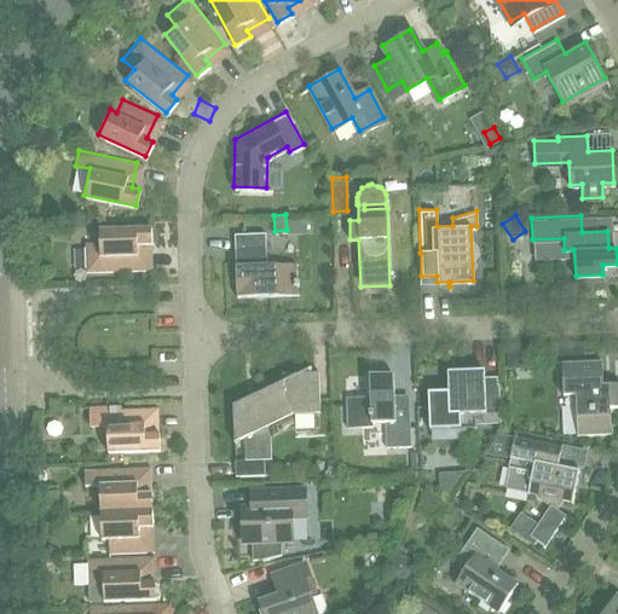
[(144,242),(150,242),(150,225),(98,226),(98,241),(85,241),(85,270),(145,267),(144,242)]
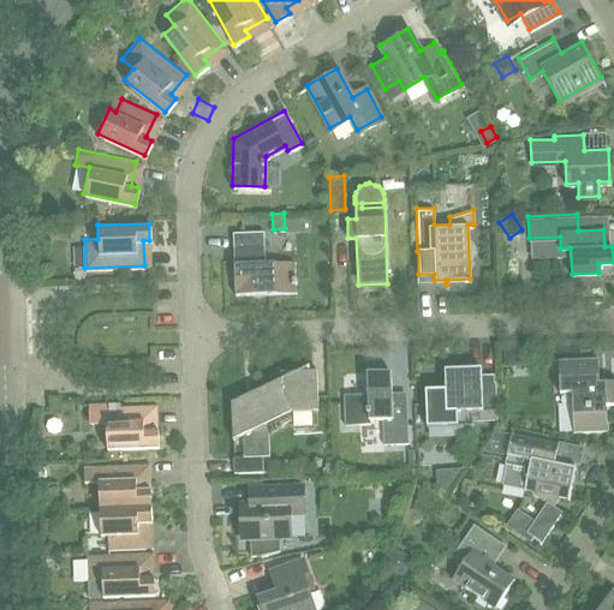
[(294,291),(293,259),(264,261),(263,229),(231,231),(233,293),(294,291)]
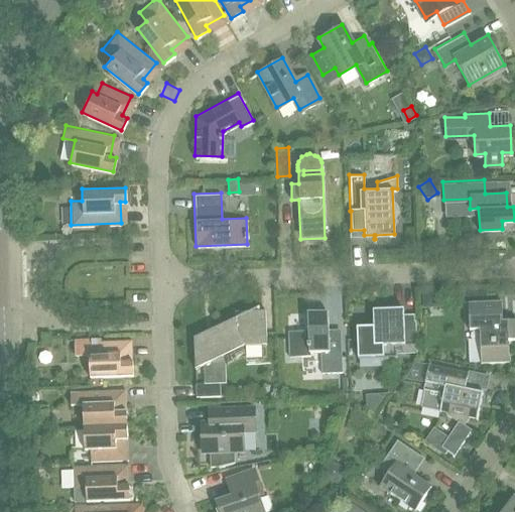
[(421,291),(422,304),(441,303),(441,291),(421,291)]
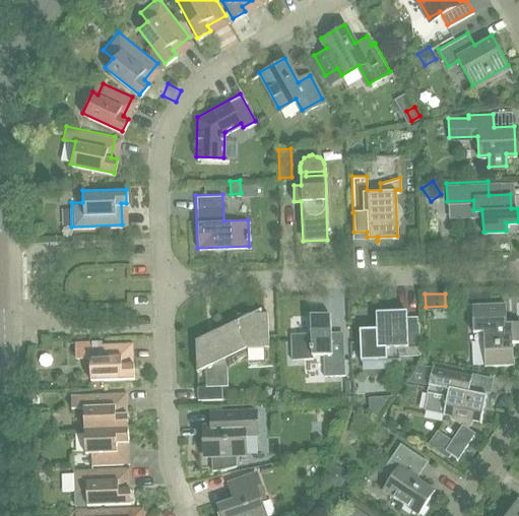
[(511,340),(518,339),(518,320),(505,321),(504,301),(471,302),(472,330),(482,329),(483,364),(512,363),(511,340)]
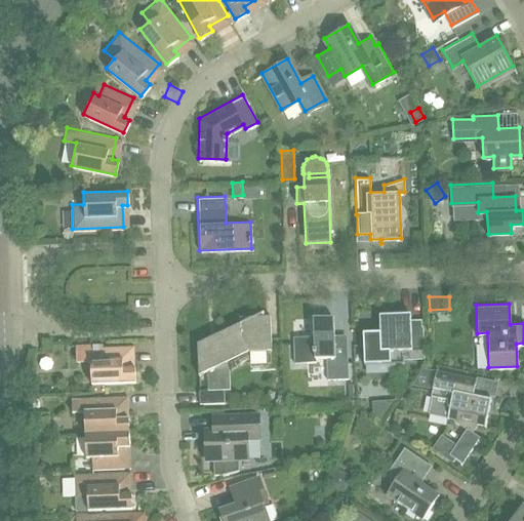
[(379,330),(362,330),(363,362),(402,361),(402,358),(424,357),(424,347),(422,324),(421,324),(420,317),(410,318),(409,312),(378,313),(379,330)]
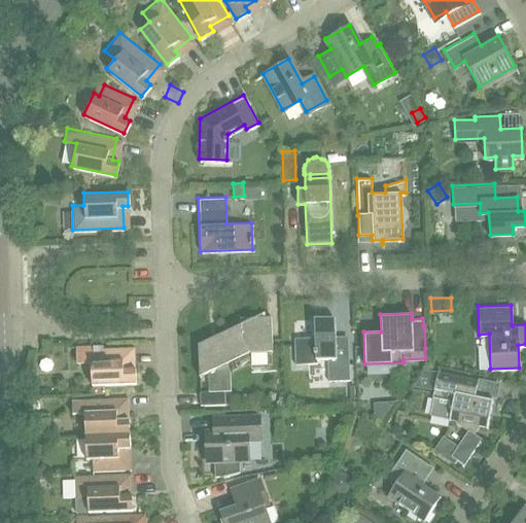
[(228,402),(228,388),(226,361),(248,351),(247,350),(272,349),(270,314),(239,315),(239,322),(198,342),(199,375),(209,370),(209,388),(201,388),(202,403),(208,403),(208,406),(220,405),(220,402),(228,402)]
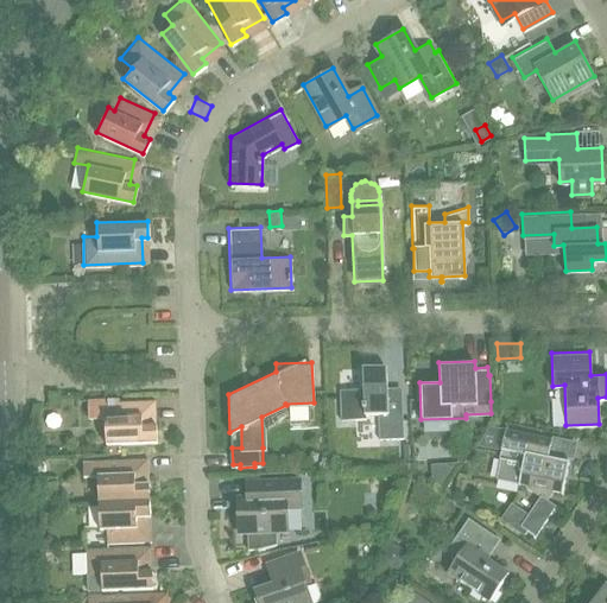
[(378,437),(403,436),(402,411),(387,411),(385,365),(361,365),(362,386),(339,387),(340,418),(365,417),(365,412),(377,412),(378,437)]
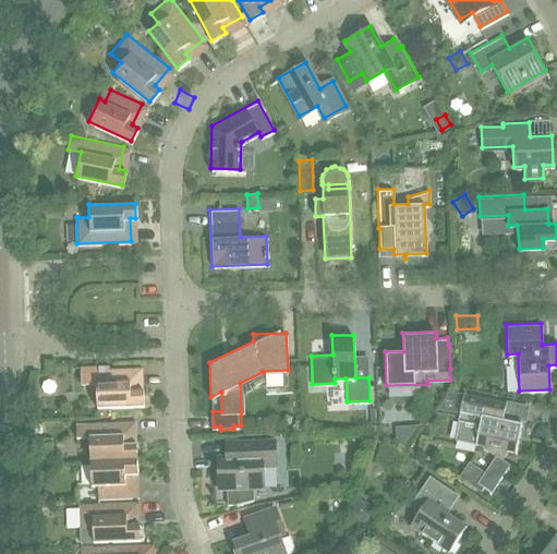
[(96,406),(143,405),(142,365),(82,368),(82,382),(95,382),(96,406)]
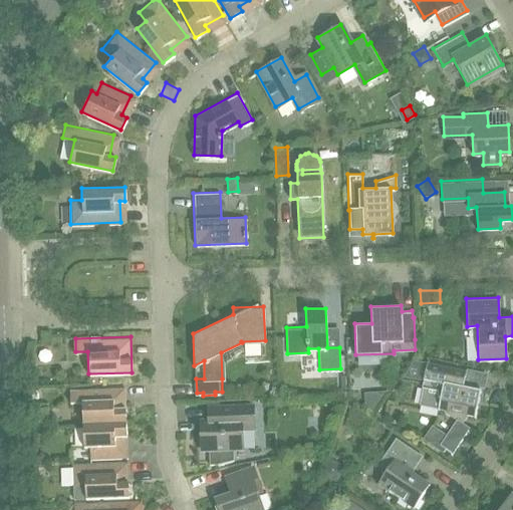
[(474,415),(480,388),(462,384),(466,368),(427,360),(421,386),(441,390),(437,408),(444,409),(444,410),(456,418),(445,433),(432,424),(422,437),(442,451),(445,446),(452,451),(469,426),(462,421),(467,414),(474,415)]
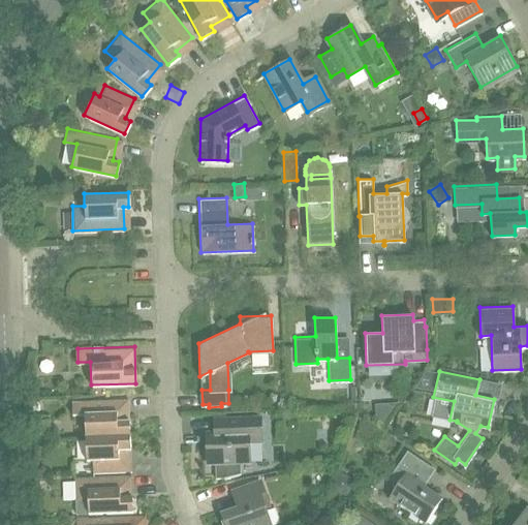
[(84,412),(85,435),(129,433),(128,397),(71,400),(71,413),(84,412)]
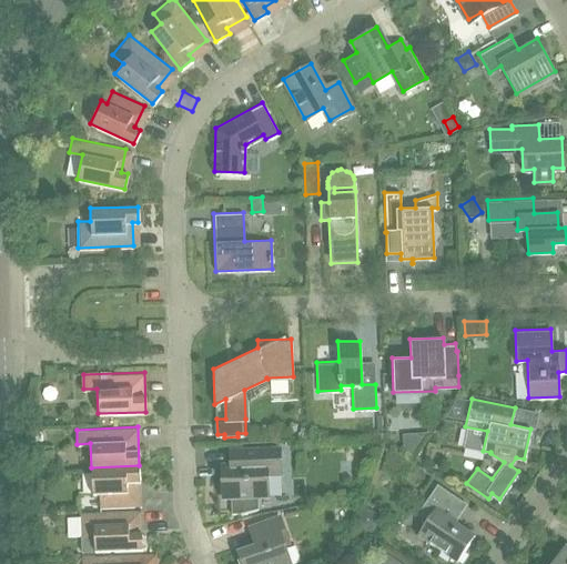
[(402,445),(413,453),(428,430),(402,432),(402,445)]
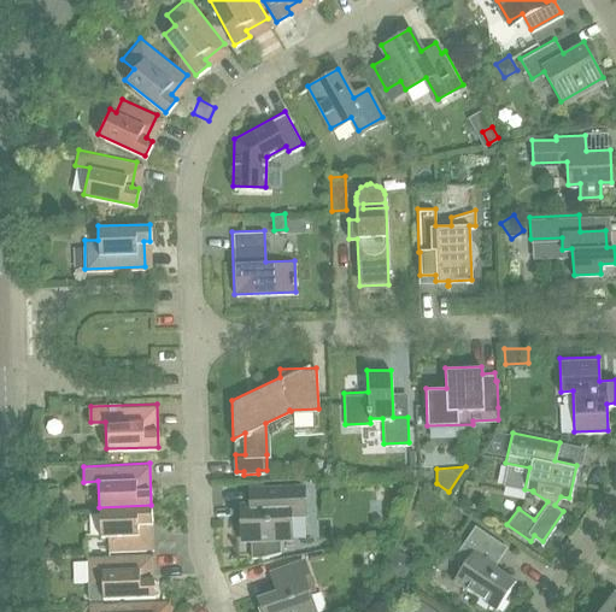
[(280,549),(280,537),(289,537),(289,513),(304,513),(303,483),(250,486),(251,501),(240,502),(241,539),(250,539),(251,555),(259,555),(280,549)]
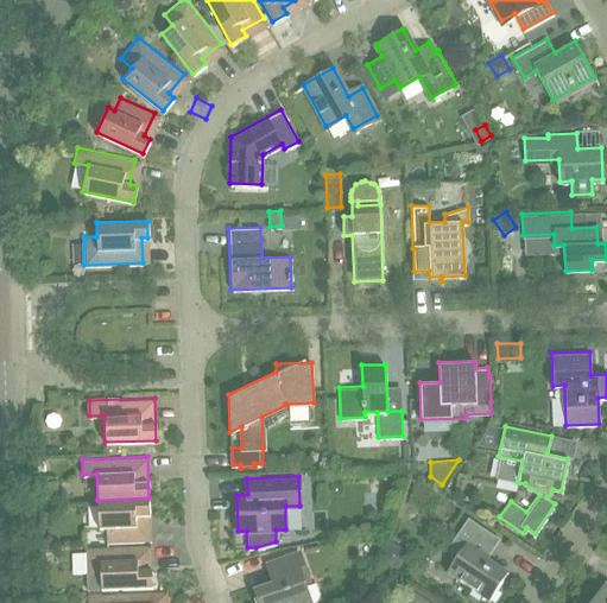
[(56,496),(55,480),(43,480),(43,497),(56,496)]
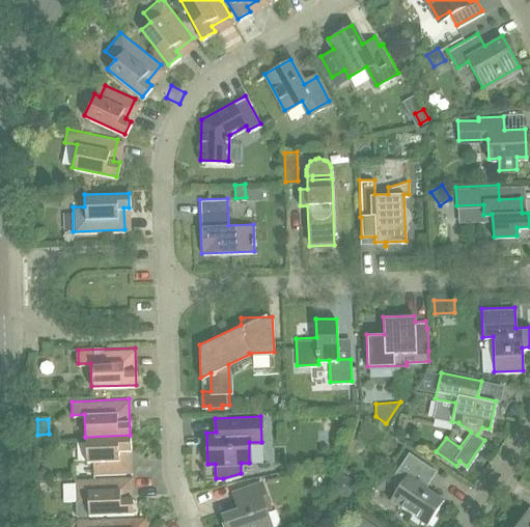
[(92,473),(132,471),(130,435),(85,437),(86,461),(92,461),(92,473)]
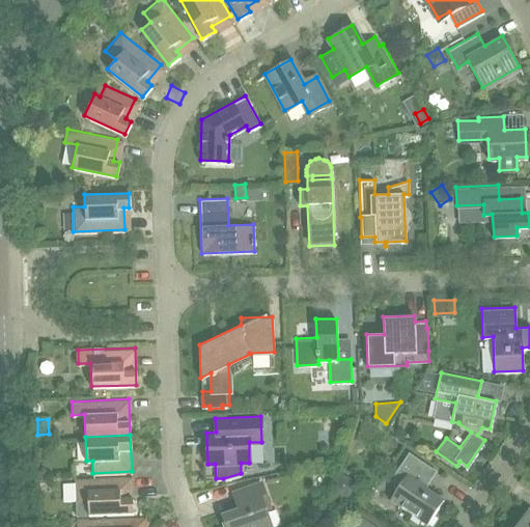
[(443,498),(424,486),(423,480),(433,467),(408,450),(391,475),(394,491),(389,498),(426,523),(443,498)]
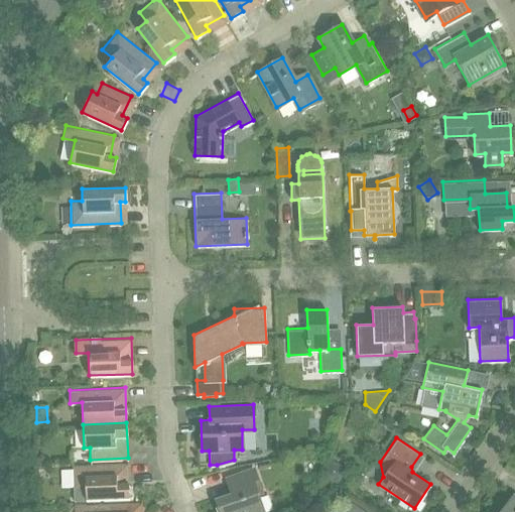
[(129,498),(128,462),(73,464),(73,488),(85,488),(86,499),(129,498)]
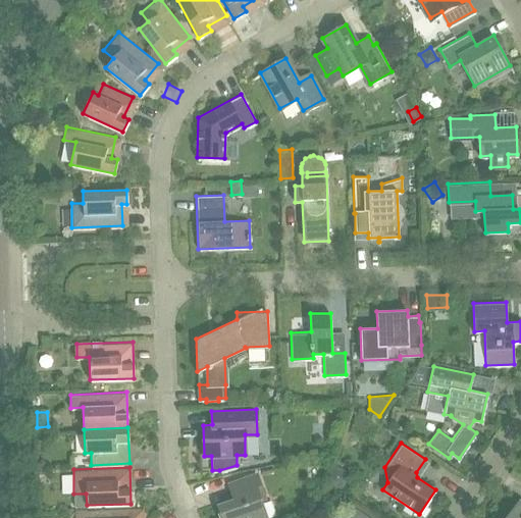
[(266,517),(260,498),(264,497),(256,472),(227,482),(235,500),(218,506),(222,517),(266,517)]
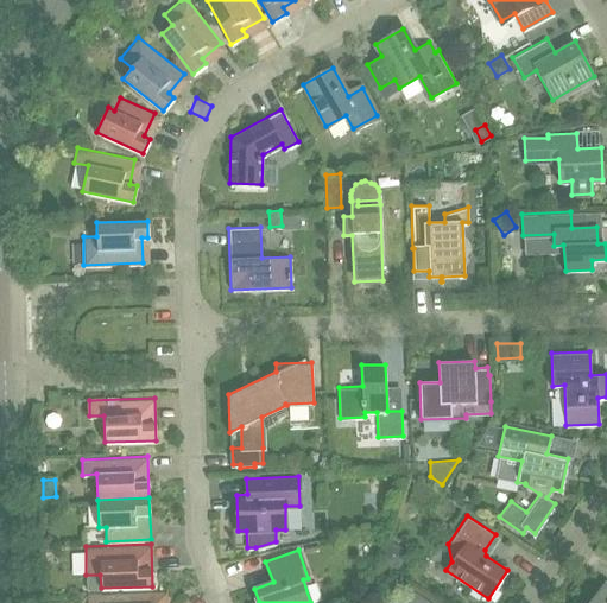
[(238,565),(242,581),(265,573),(260,558),(238,565)]
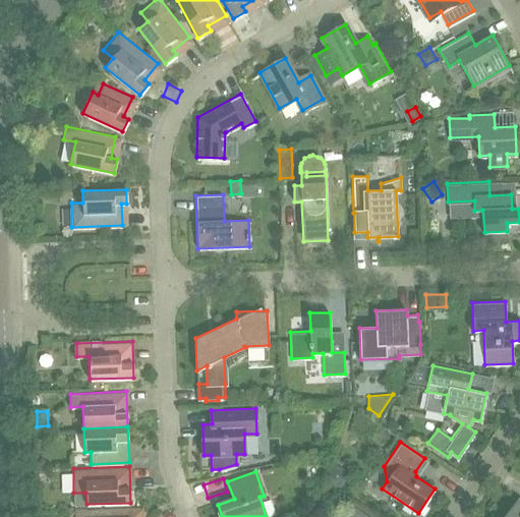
[(519,516),(519,498),(518,497),(504,516),(519,516)]
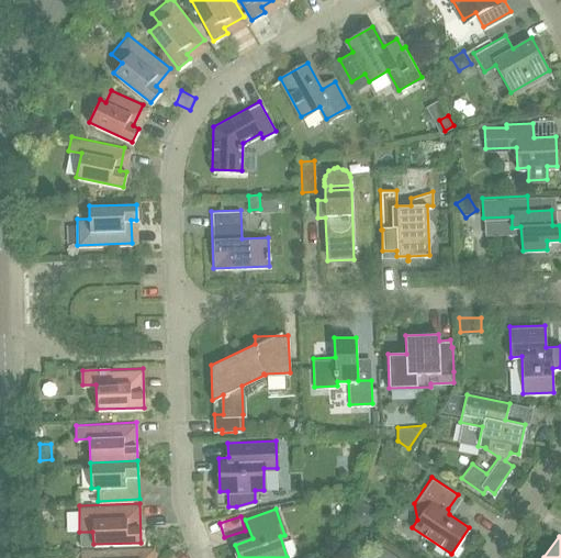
[(141,547),(80,549),(80,557),(155,557),(155,553),(155,546),(141,547)]
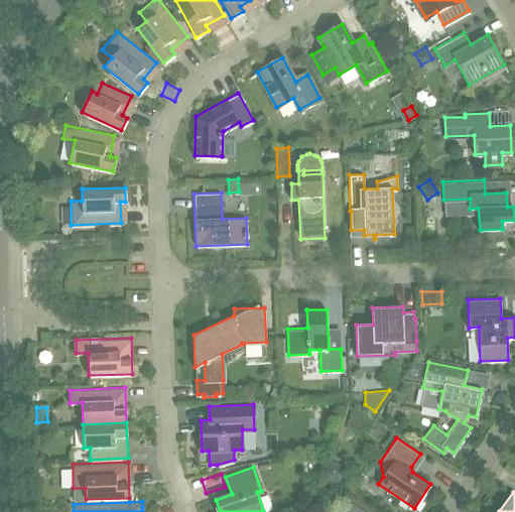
[(365,511),(350,501),(342,511),(365,511)]
